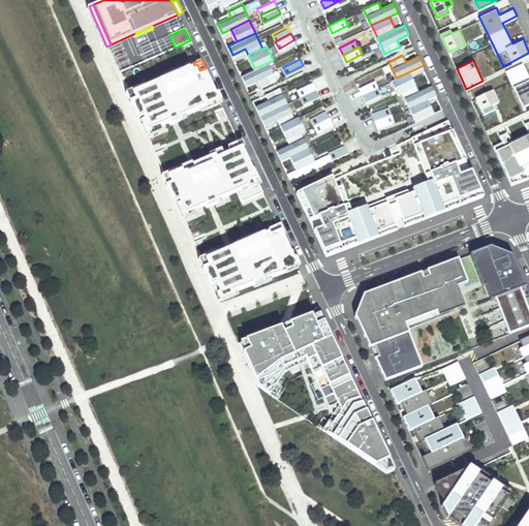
[(254,68),(242,74),(246,84),(259,78),(262,84),(277,78),(269,62),(254,68)]
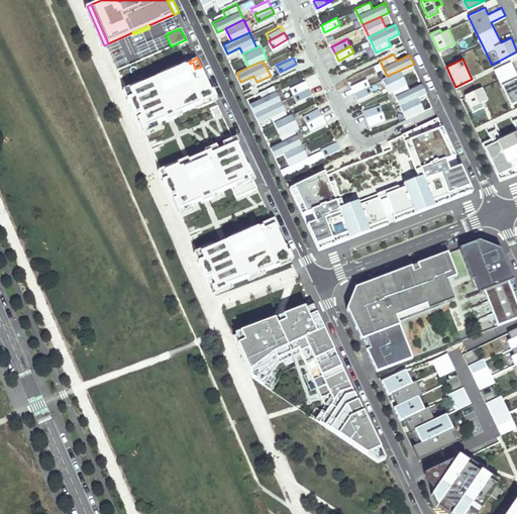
[(516,73),(511,61),(495,69),(511,104),(516,101),(516,73)]
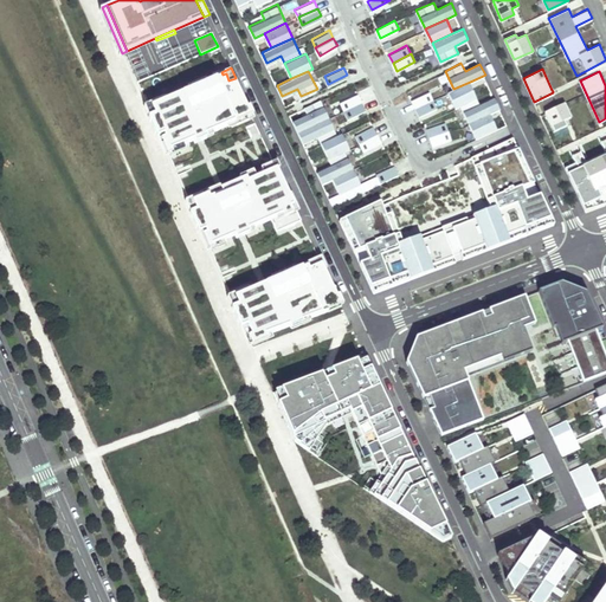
[(201,91),(193,95),(189,89),(186,91),(166,99),(153,105),(156,112),(150,116),(159,136),(162,134),(165,133),(172,148),(185,142),(194,138),(213,130),(227,123),(236,120),(234,116),(251,109),(249,104),(236,78),(229,81),(226,73),(223,75),(207,82),(199,85),(201,91)]
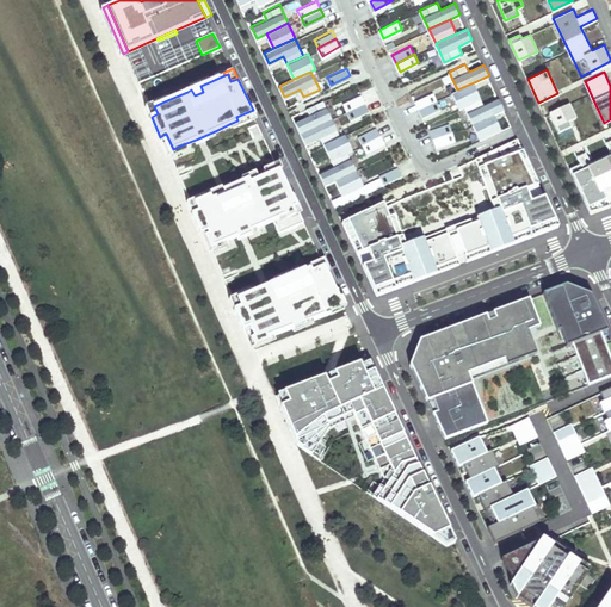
[(209,82),(208,79),(186,88),(187,92),(191,90),(195,95),(203,92),(201,86),(209,82)]
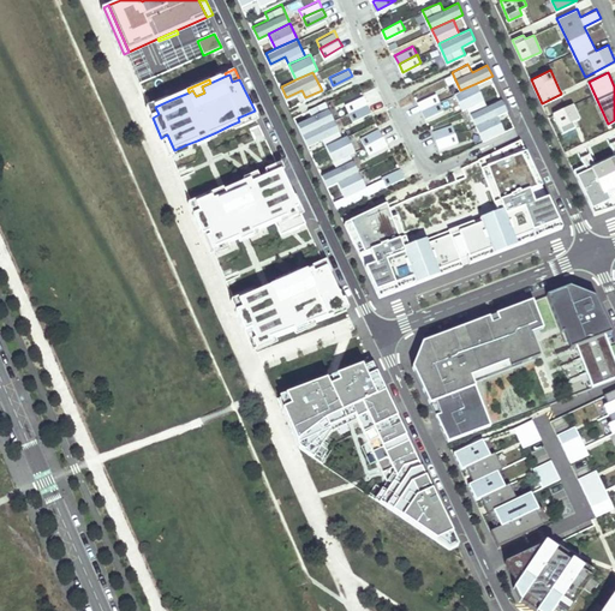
[(467,106),(484,97),(477,83),(460,90),(455,93),(463,108),(467,106)]
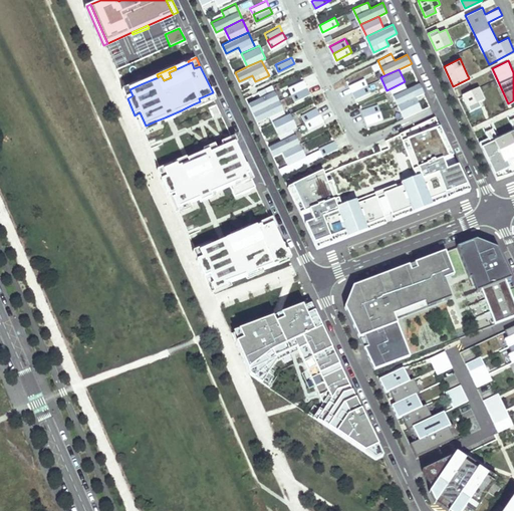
[(349,83),(352,90),(367,83),(364,76),(349,83)]
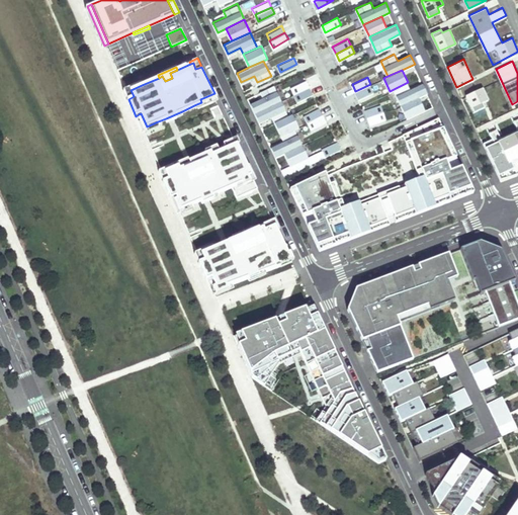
[(290,86),(294,93),(310,86),(307,79),(290,86)]
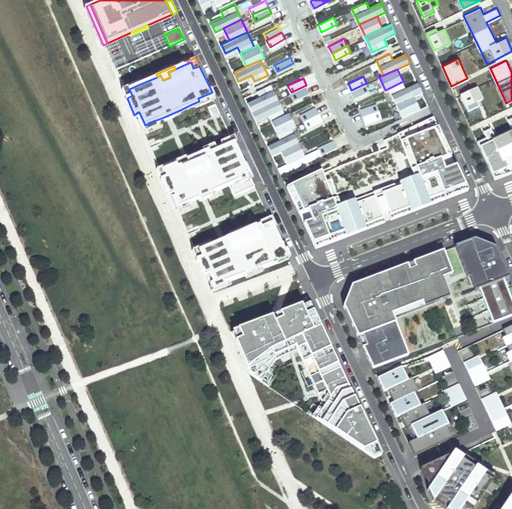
[(406,87),(403,81),(389,88),(397,103),(414,95),(423,91),(418,81),(406,87)]
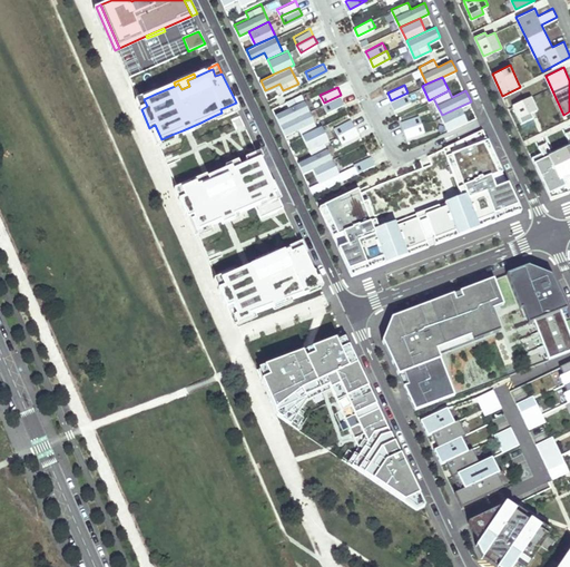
[(137,99),(141,109),(147,106),(144,99),(156,94),(155,91),(137,99)]
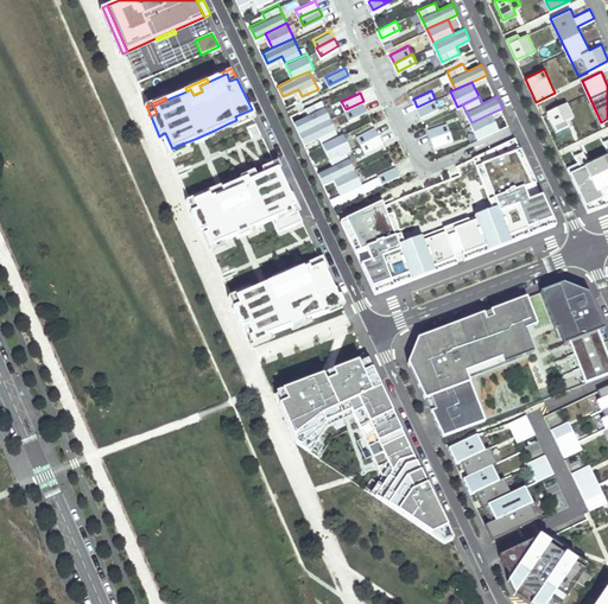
[(293,121),(299,132),(330,116),(322,99),(305,106),(309,114),(293,121)]
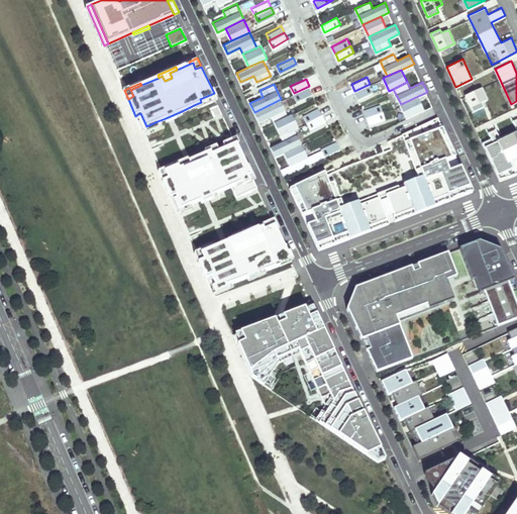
[(370,84),(354,91),(357,98),(374,90),(370,84)]
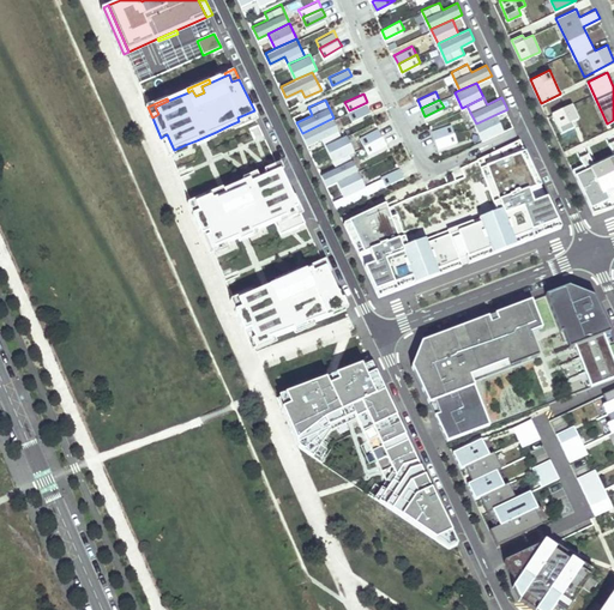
[(367,102),(349,110),(353,119),(371,110),(367,102)]
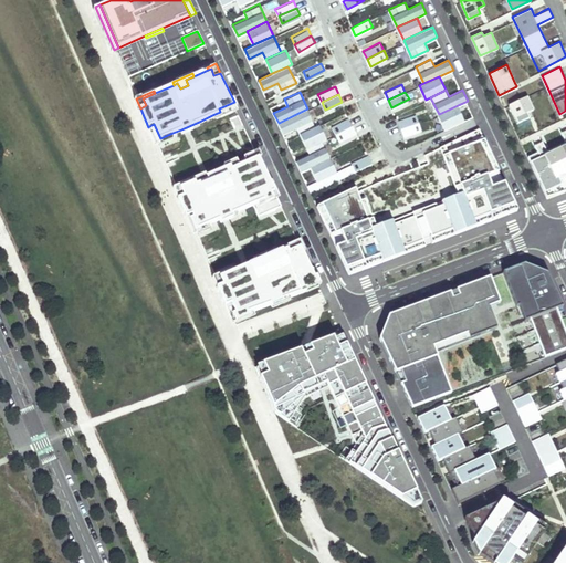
[(239,107),(233,96),(232,97),(234,102),(219,108),(220,112),(212,115),(213,118),(239,107)]
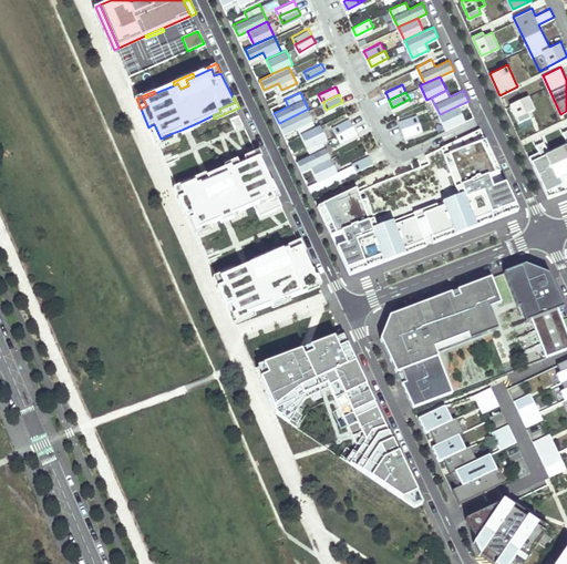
[(534,110),(527,96),(509,105),(518,123),(531,118),(527,112),(534,110)]
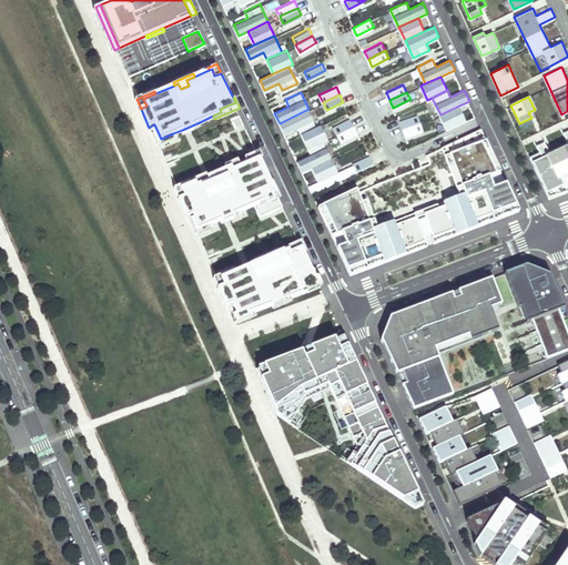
[(459,106),(440,114),(447,129),(466,119),(459,106)]
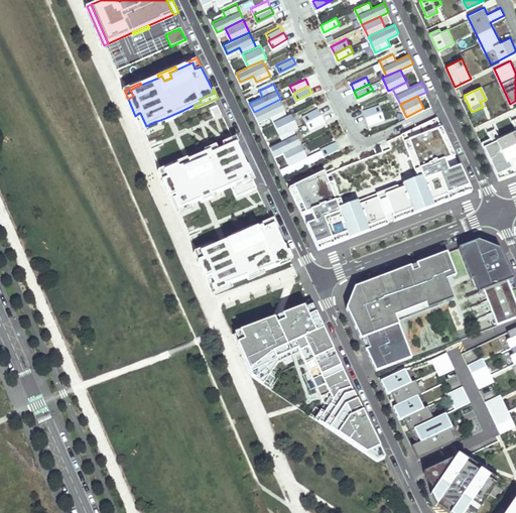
[(287,114),(280,99),(254,112),(258,121),(271,115),(273,121),(287,114)]
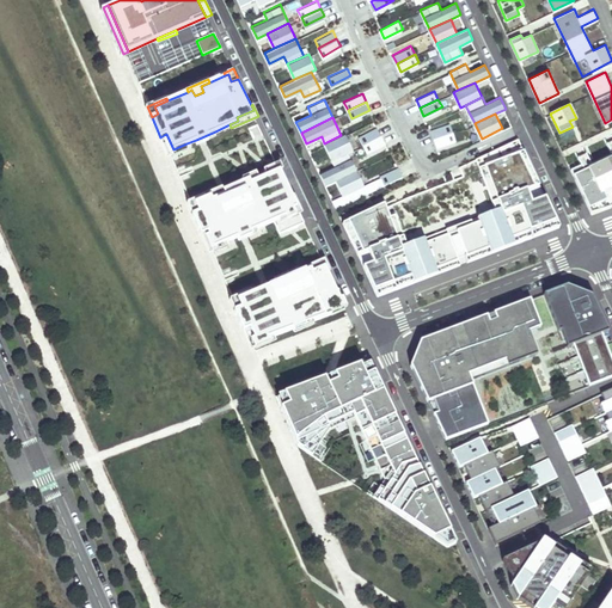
[(432,128),(434,137),(453,130),(451,122),(432,128)]
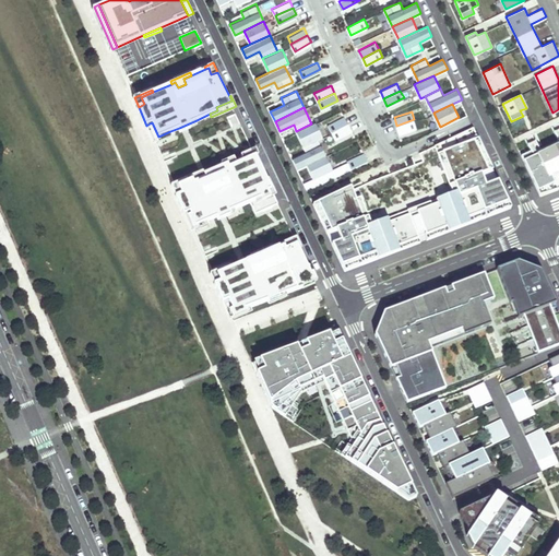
[(328,123),(332,131),(348,122),(344,115),(328,123)]
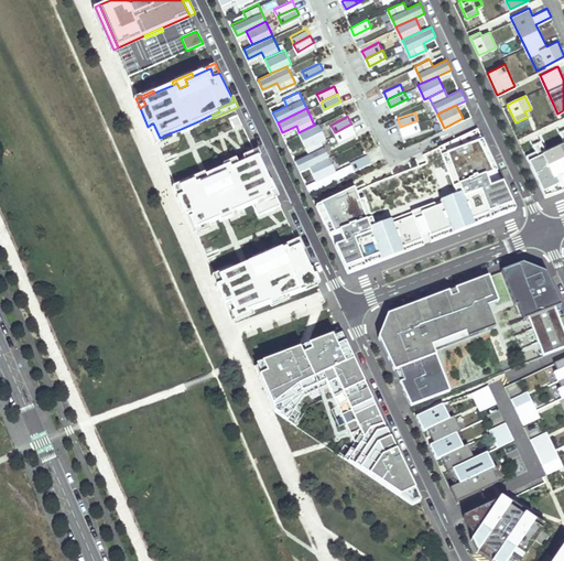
[(418,120),(400,127),(403,135),(421,128),(418,120)]
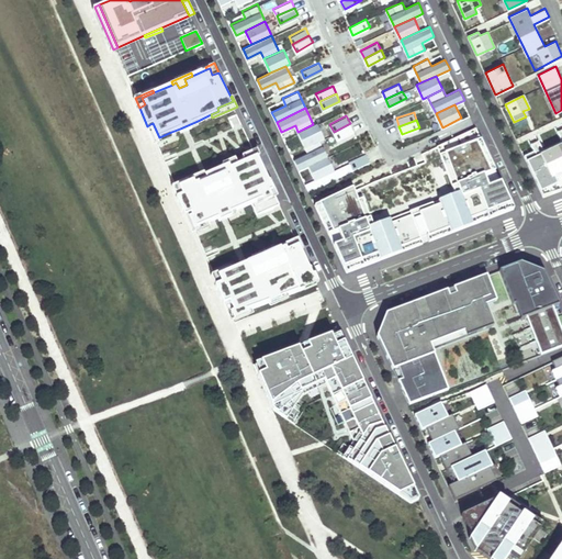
[(198,121),(180,129),(181,132),(199,124),(198,121)]
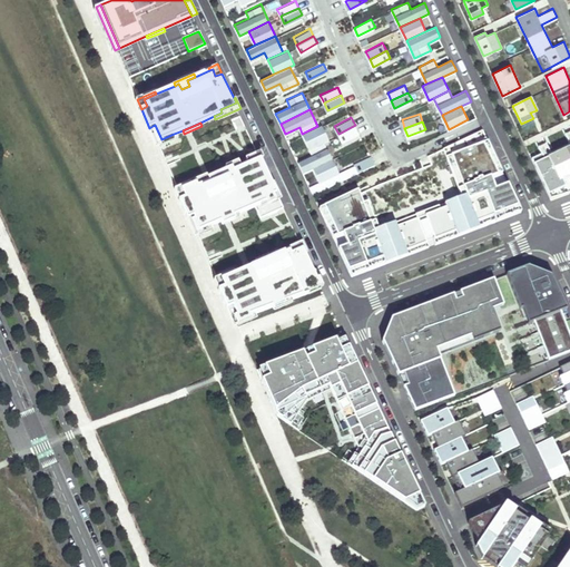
[(176,139),(174,134),(161,139),(155,125),(153,126),(161,146),(176,139)]
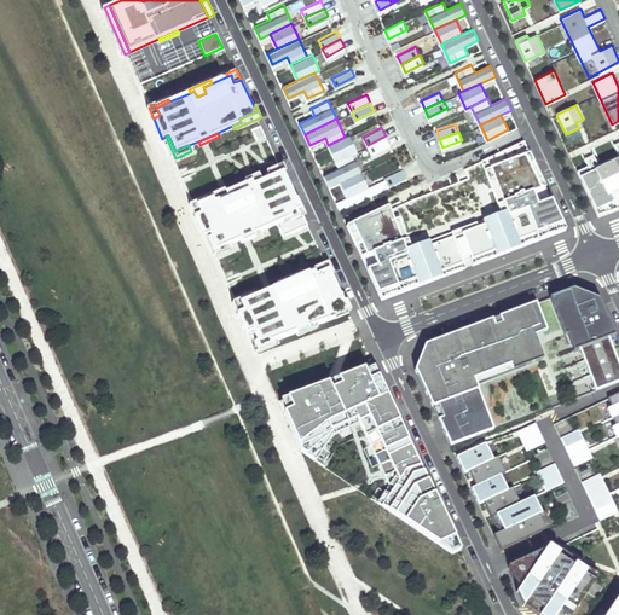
[(357,151),(350,135),(345,137),(328,145),(335,161),(352,152),(357,151)]
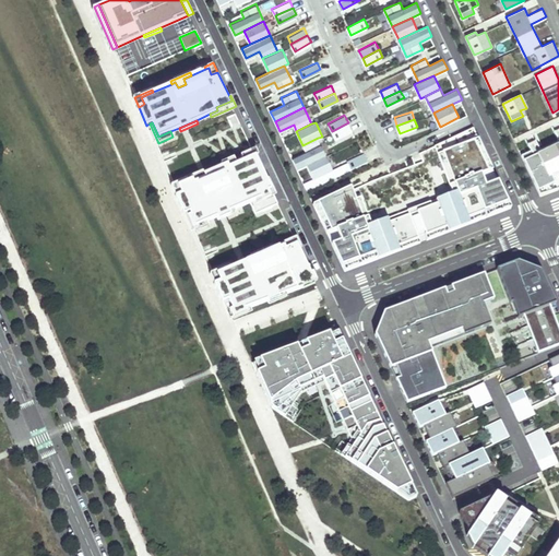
[(348,122),(332,131),(335,139),(352,130),(348,122)]
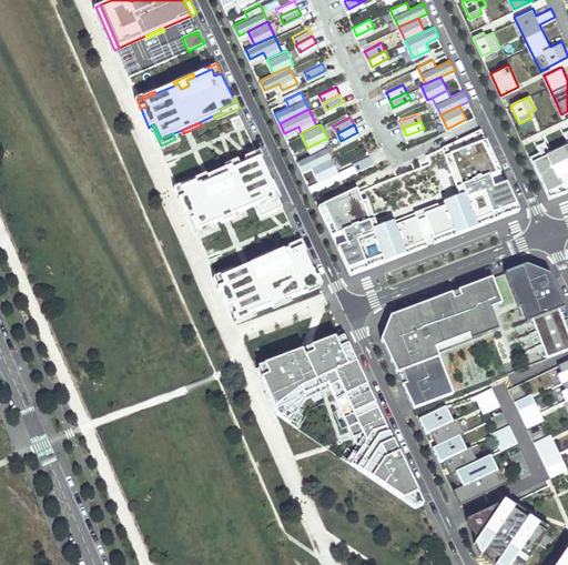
[(465,194),(453,200),(450,195),(443,199),(444,203),(424,211),(433,235),(454,226),(456,232),(478,223),(477,222),(475,217),(516,201),(503,172),(485,135),(483,137),(478,128),(446,143),(465,194)]
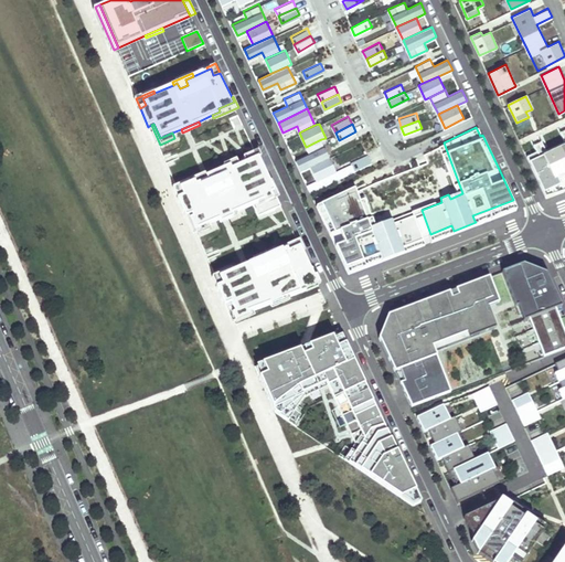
[(296,160),(300,170),(310,166),(329,156),(321,139),(306,147),(309,154),(296,160)]
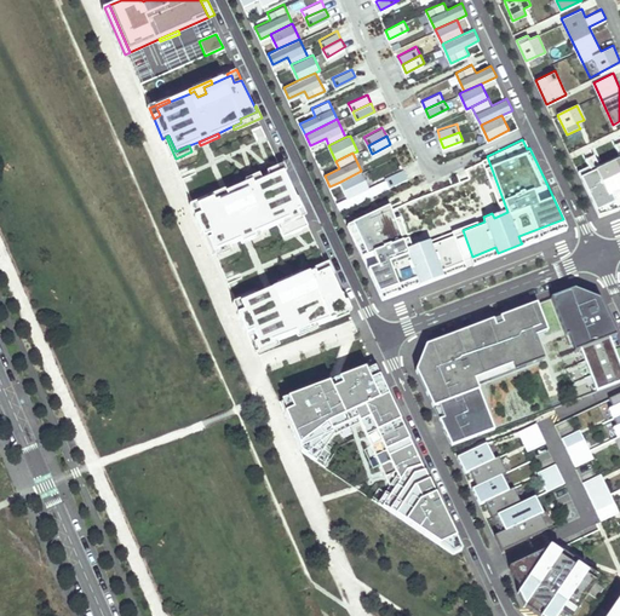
[(600,166),(593,154),(585,159),(589,166),(595,180),(603,176),(600,166)]
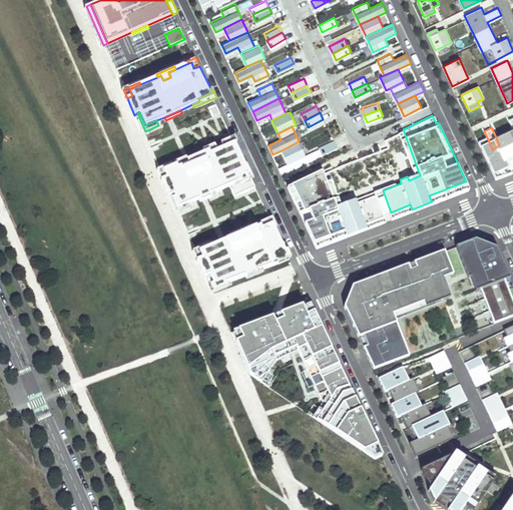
[(403,129),(398,131),(415,174),(407,176),(409,180),(420,175),(403,129)]
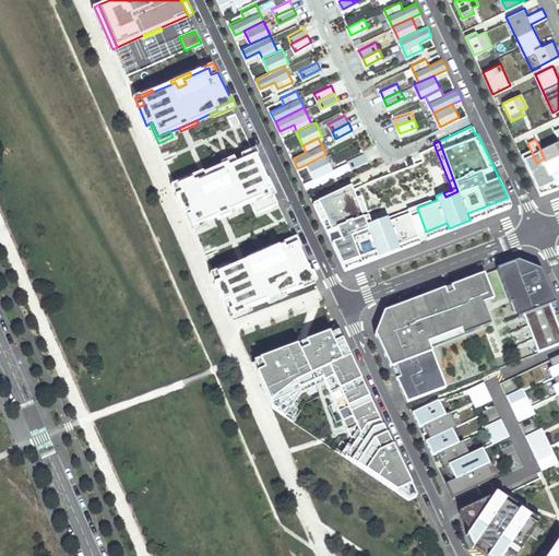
[(521,154),(537,189),(558,178),(558,141),(540,150),(544,158),(536,163),(531,150),(521,154)]
